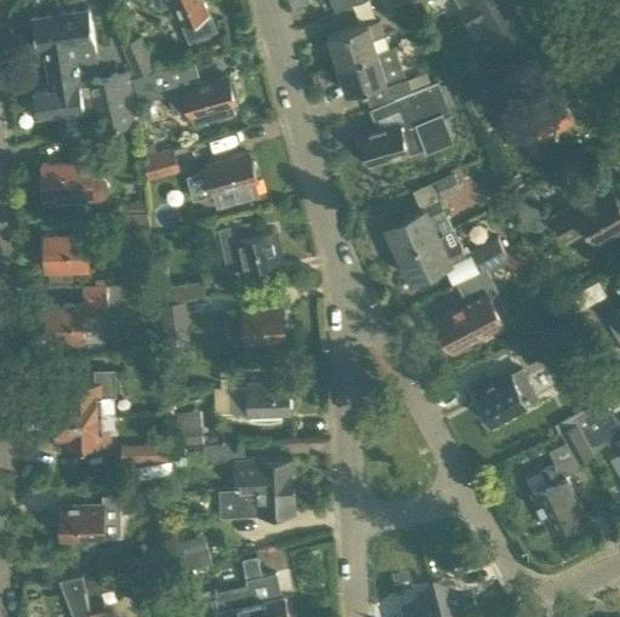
[(149,0),(155,12),(160,16),(175,10),(177,13),(176,13),(189,47),(217,35),(203,3),(202,3),(200,0),(149,0)]
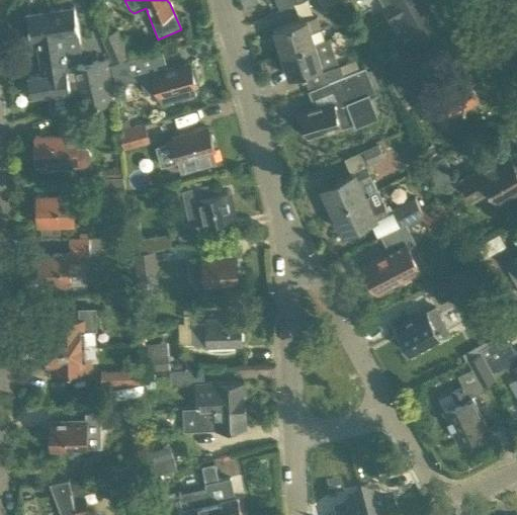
[(297,4),(295,0),(274,0),(279,12),(297,4)]
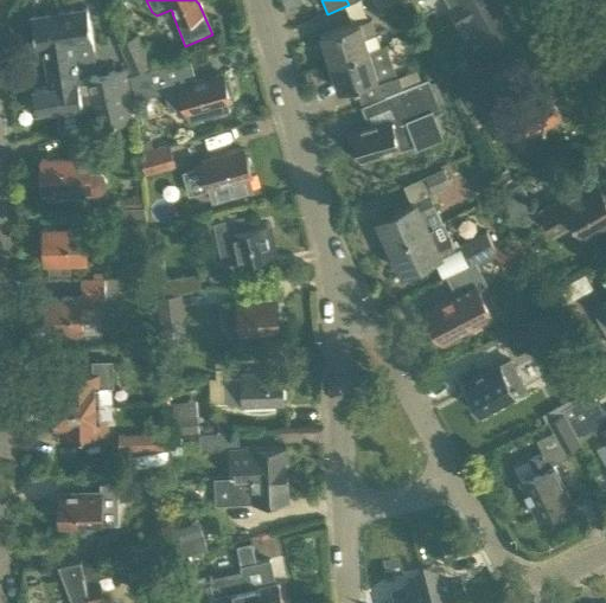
[(403,0),(372,0),(378,12),(403,0)]
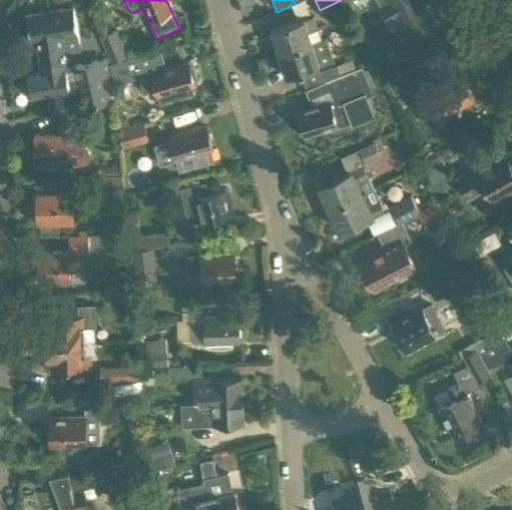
[(398,42),(399,43),(432,24),(418,0),(384,0),(388,6),(380,11),(388,25),(396,20),(406,37),(398,42)]
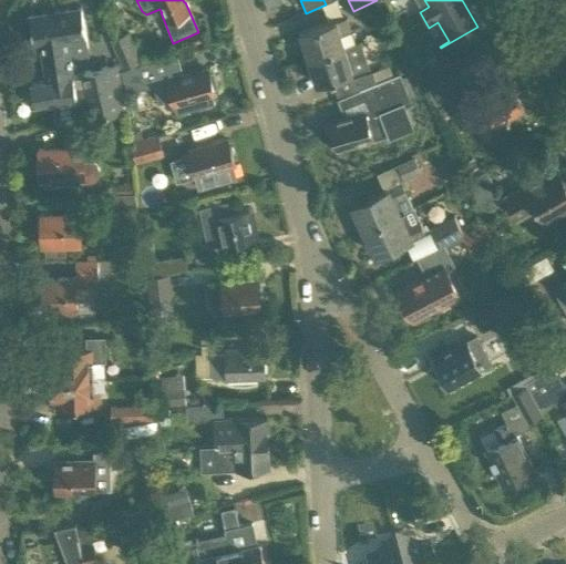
[(81,11),(29,19),(34,52),(41,51),(47,83),(31,85),(34,106),(52,103),(70,101),(73,125),(94,121),(129,113),(124,96),(120,74),(117,68),(84,75),(84,78),(73,80),(70,58),(69,54),(76,53),(78,60),(88,58),(81,11)]
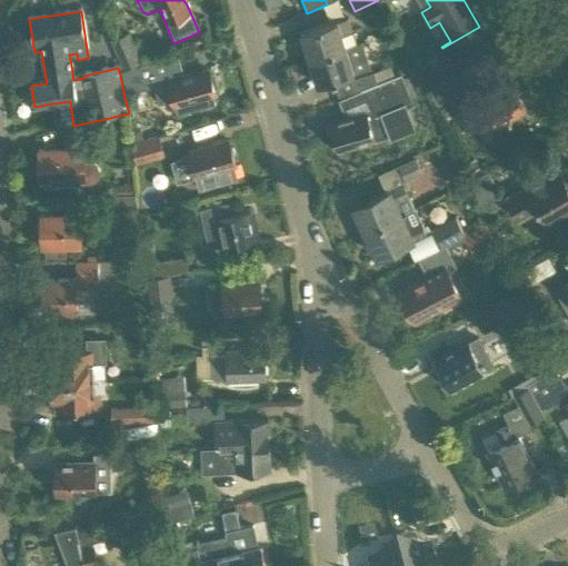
[(300,35),(309,61),(356,48),(348,21),(338,25),(337,23),(300,35)]
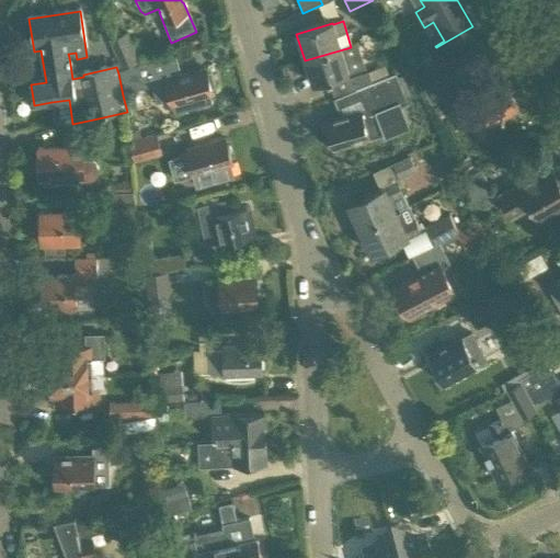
[(110,43),(122,71),(138,64),(126,36),(110,43)]
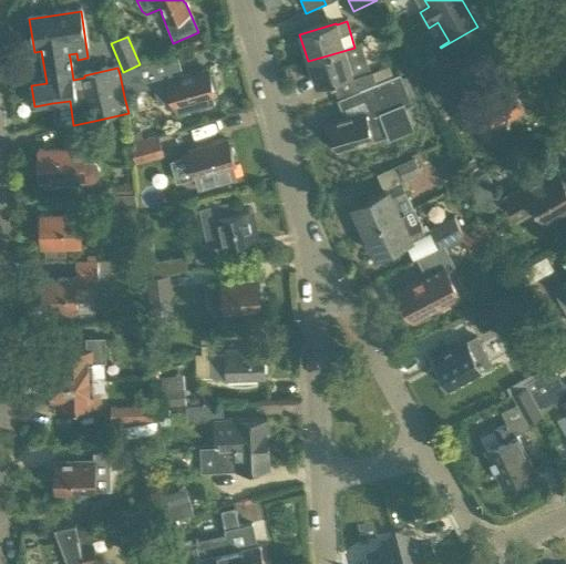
[(354,48),(308,61),(316,89),(352,78),(352,77),(362,73),(354,48)]
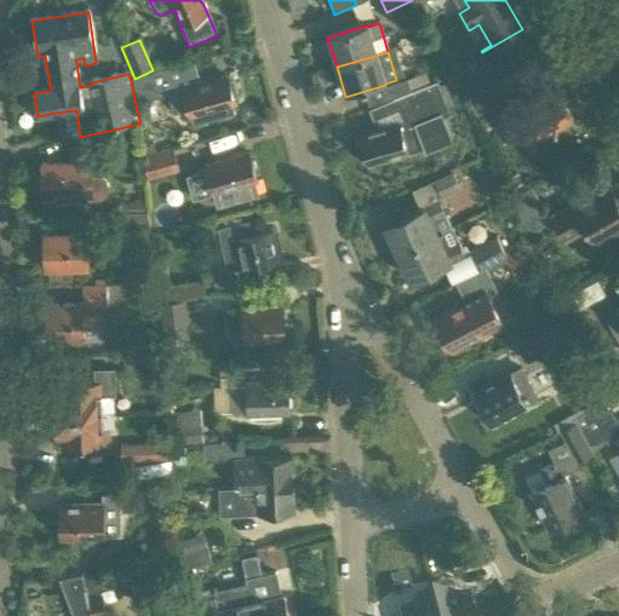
[(499,75),(492,61),(480,67),(487,81),(499,75)]
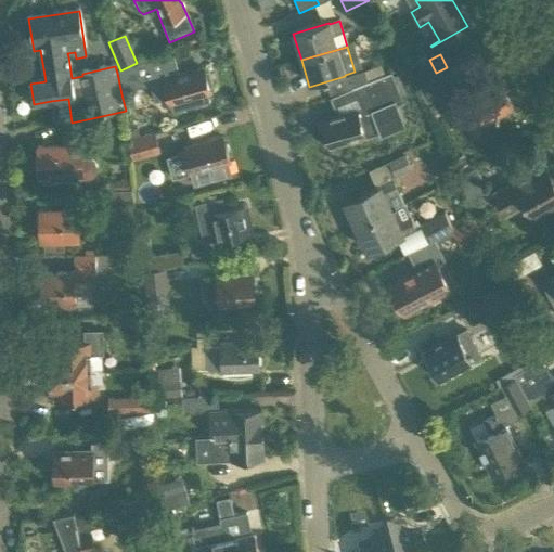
[(174,56),(117,73),(121,94),(150,87),(154,103),(169,100),(174,114),(210,104),(208,94),(209,94),(208,90),(213,89),(209,77),(205,78),(203,72),(179,78),(174,56)]
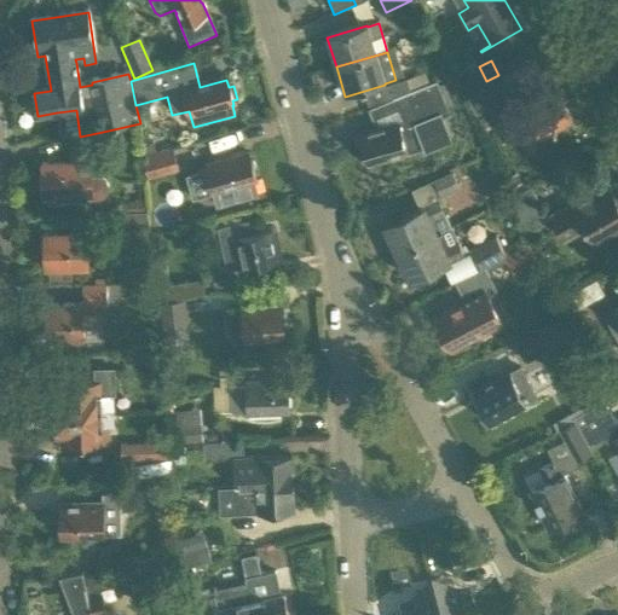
[(383,90),(387,103),(409,94),(405,82),(383,90)]
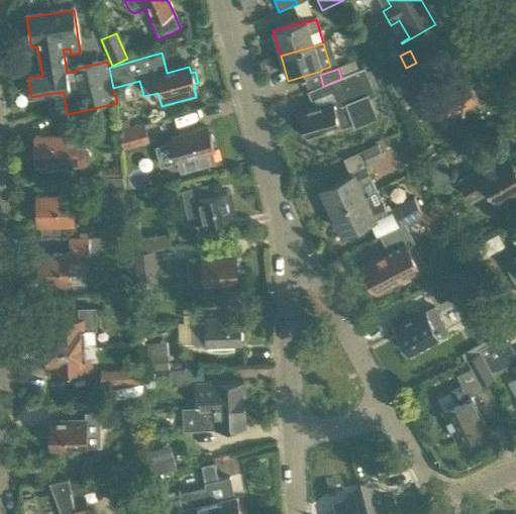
[(314,109),(300,113),(303,126),(301,129),(302,133),(305,135),(306,139),(326,133),(329,135),(334,134),(335,131),(339,130),(339,129),(353,125),(350,118),(366,112),(364,105),(371,102),(376,100),(364,71),(328,86),(335,104),(332,105),(332,104),(314,109)]
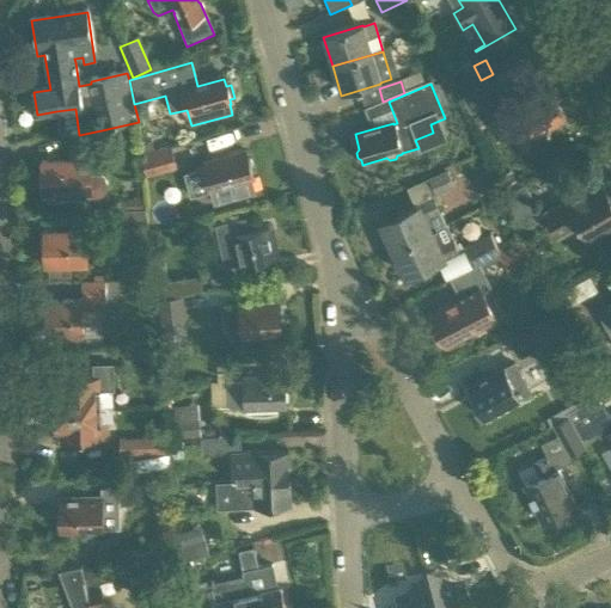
[(514,106),(506,112),(512,124),(508,127),(511,133),(515,130),(523,143),(532,137),(532,139),(536,137),(539,139),(547,134),(548,130),(568,120),(566,116),(568,114),(558,98),(555,99),(548,86),(514,106)]
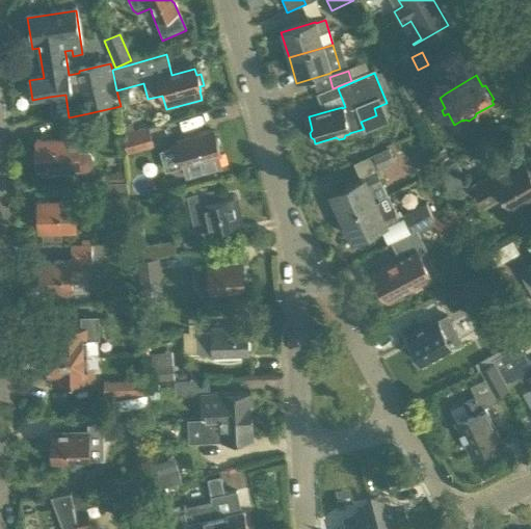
[(402,87),(409,100),(428,88),(421,77),(402,87)]
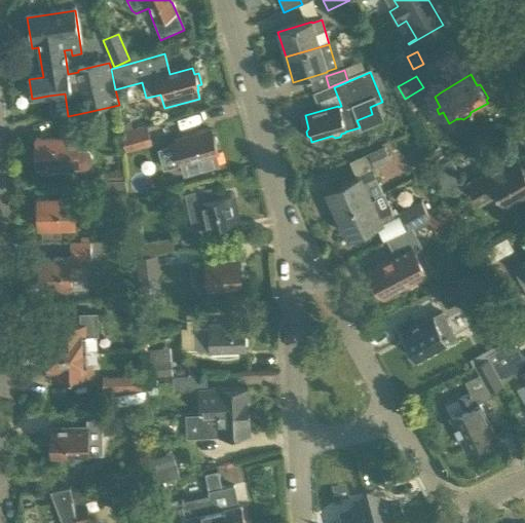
[(121,134),(132,131),(128,119),(118,122),(121,134)]
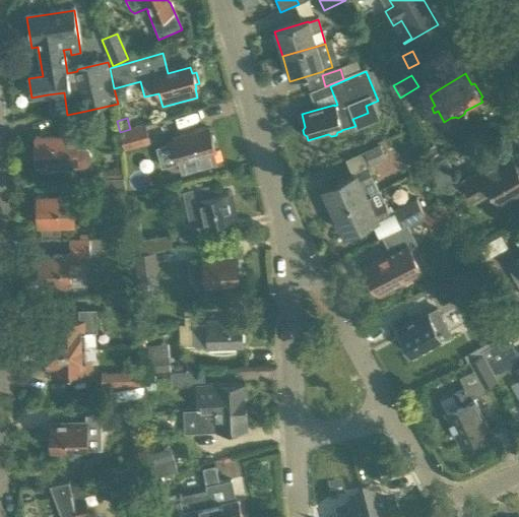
[(145,127),(119,134),(124,152),(149,145),(145,127)]
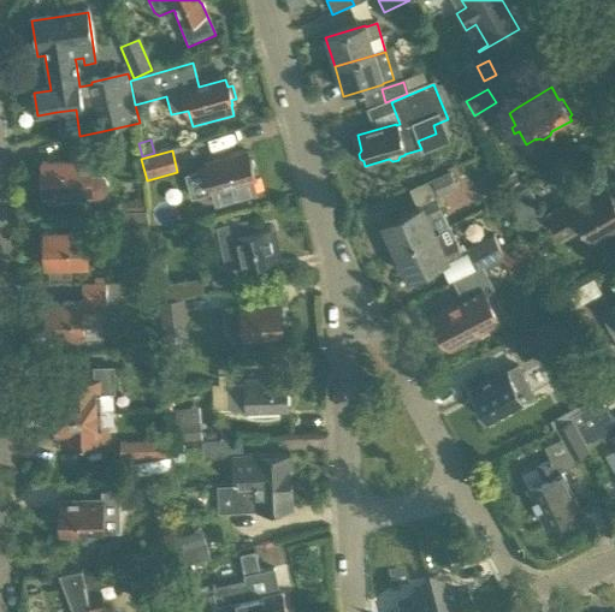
[(213,195),(217,208),(256,197),(252,182),(254,182),(252,174),(254,171),(252,164),(248,161),(247,155),(203,168),(205,173),(185,179),(191,201),(213,195)]
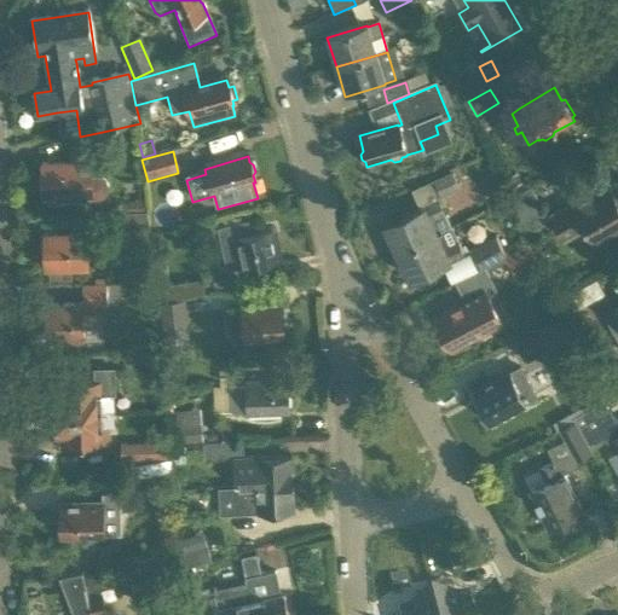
[(41,167),(42,201),(50,199),(50,208),(74,207),(74,199),(85,199),(85,204),(97,204),(103,203),(108,198),(109,192),(107,186),(102,181),(96,180),(91,180),(90,164),(41,167)]
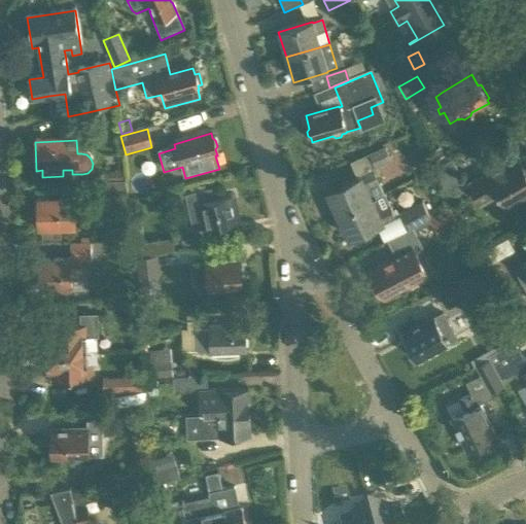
[(385,150),(370,158),(375,169),(390,162),(385,150)]
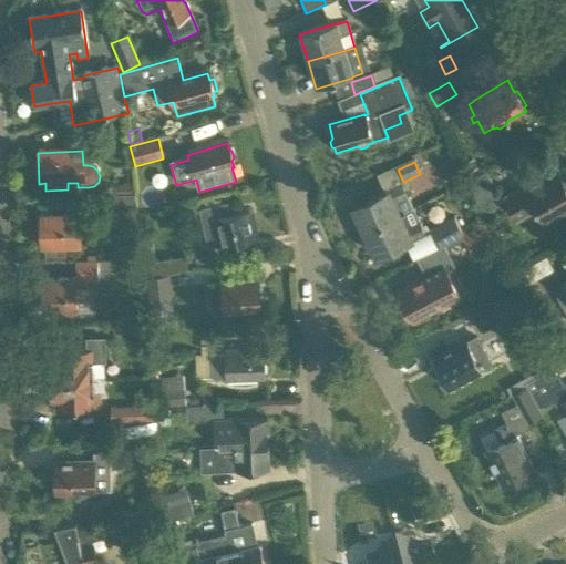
[(466,176),(476,171),(471,162),(462,167),(466,176)]
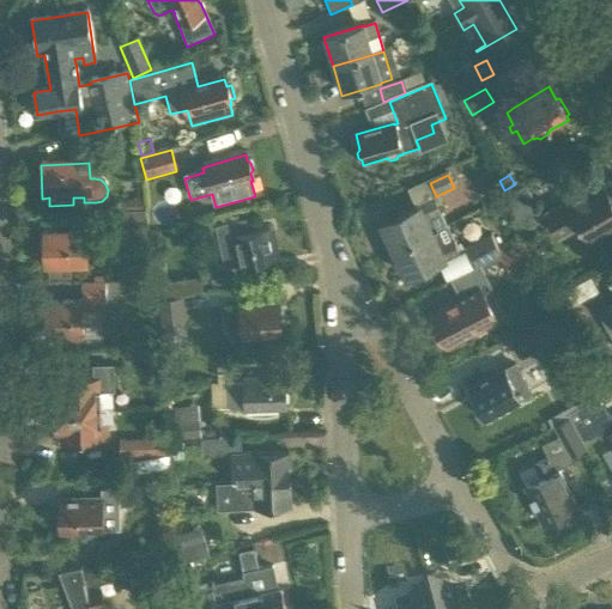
[(579,226),(587,241),(611,225),(611,203),(601,186),(546,218),(558,238),(579,226)]
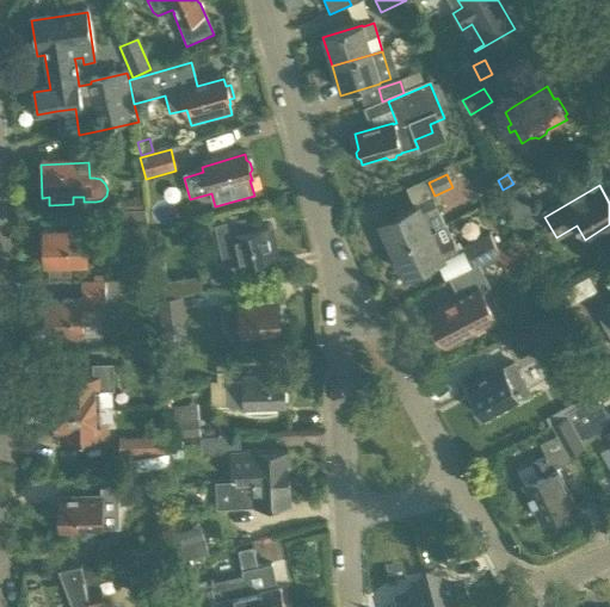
[(523,187),(504,198),(521,231),(541,220),(523,187)]
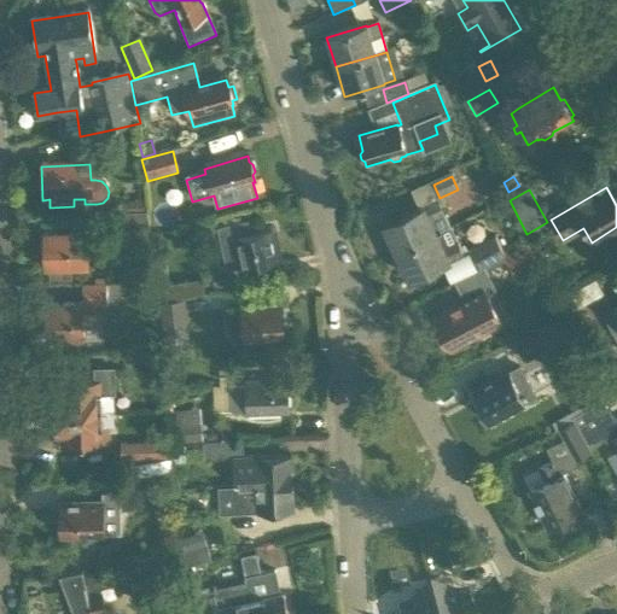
[(386,240),(394,256),(435,238),(450,231),(438,203),(419,211),(385,227),(390,239),(386,240)]
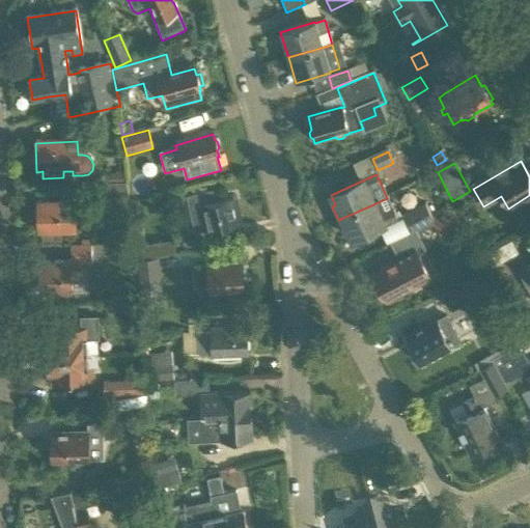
[(103,186),(124,186),(124,177),(103,177),(103,186)]
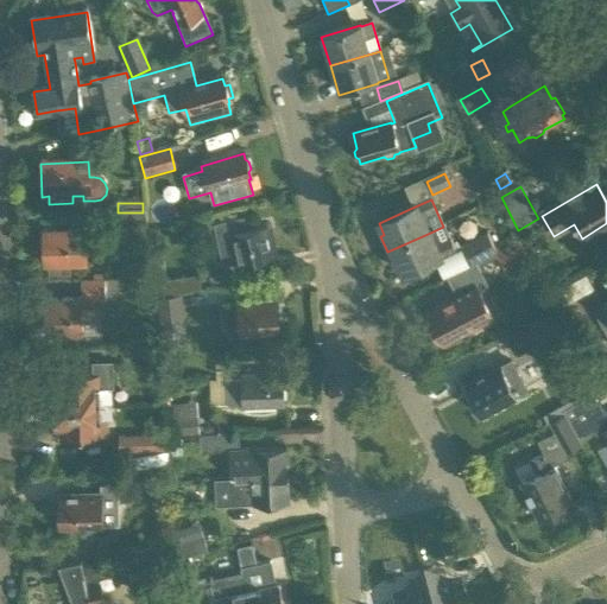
[(212,218),(196,222),(200,235),(215,230),(214,226),(212,218)]
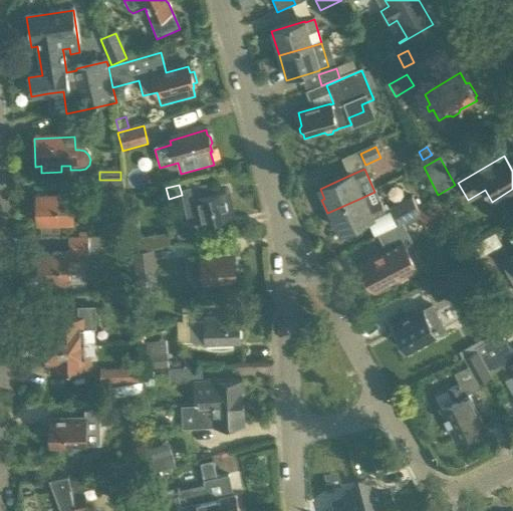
[(182,195),(169,199),(174,219),(186,216),(189,227),(203,224),(203,225),(229,219),(228,217),(232,216),(229,204),(225,205),(223,194),(208,197),(206,186),(181,191),(182,195)]
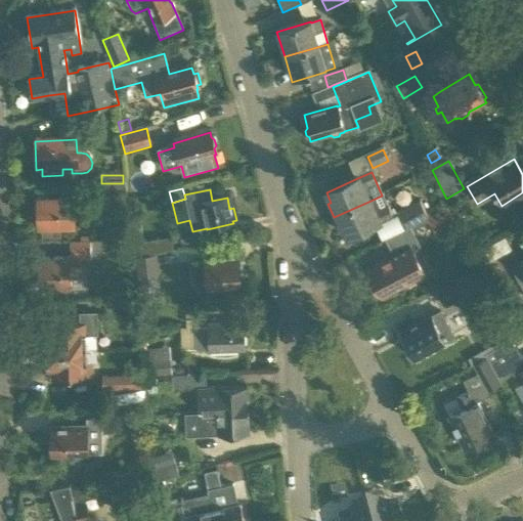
[(382,196),(368,202),(334,217),(340,230),(343,229),(348,239),(372,228),(392,218),(382,196)]
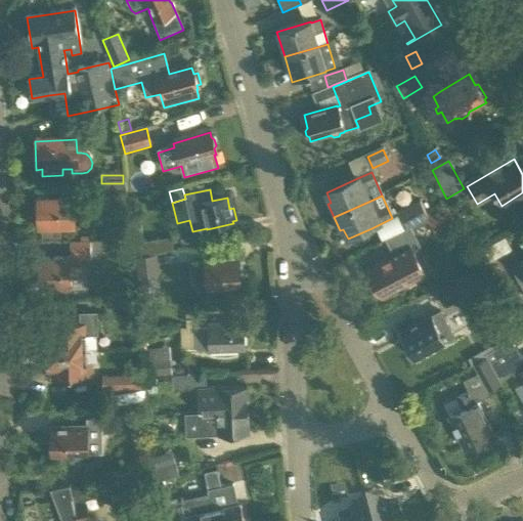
[(60,241),(60,228),(74,228),(73,200),(37,201),(38,229),(42,229),(42,241),(60,241)]
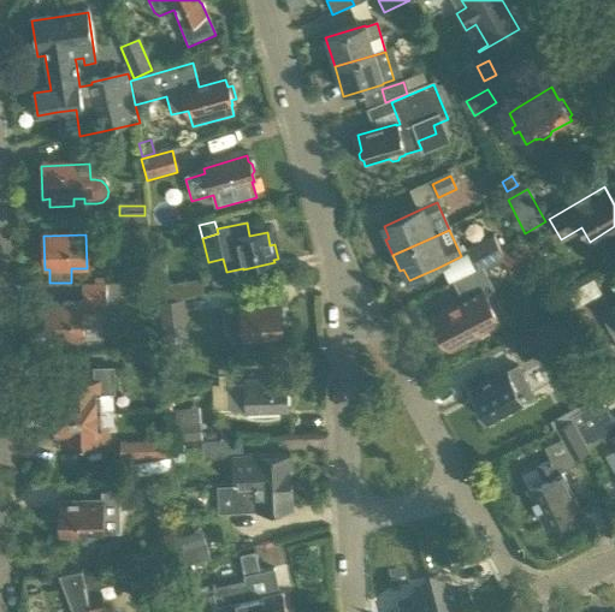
[(469,247),(472,251),(467,254),(475,271),(491,262),(484,249),(488,247),(484,239),(469,247)]
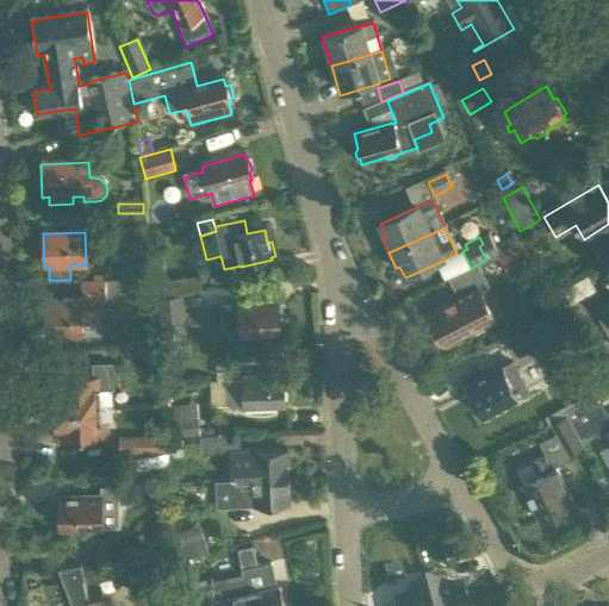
[(497,256),(507,274),(529,261),(520,244),(497,256)]
